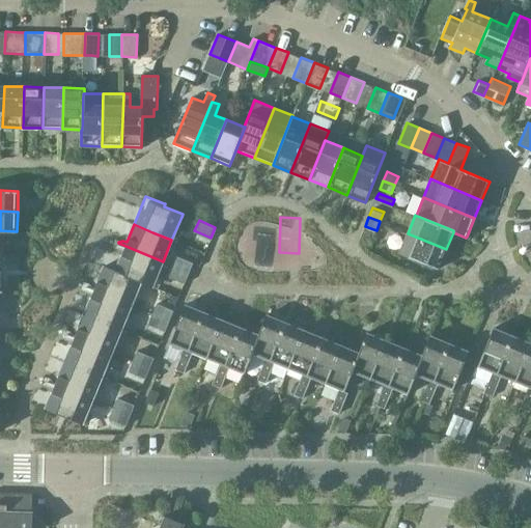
[(0,250),(3,251),(4,241),(16,241),(16,232),(17,232),(17,231),(0,230),(0,250)]
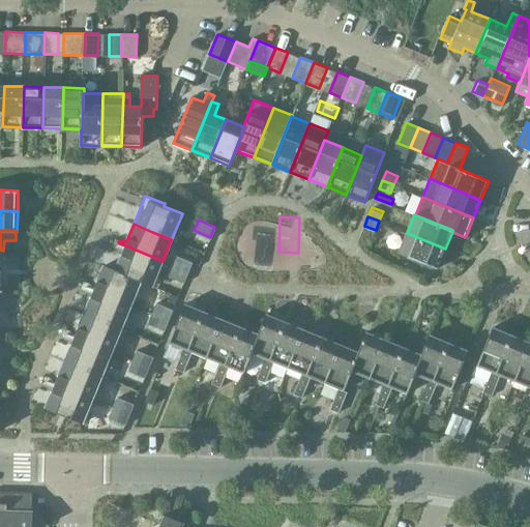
[(437,267),(445,249),(407,233),(399,252),(437,267)]
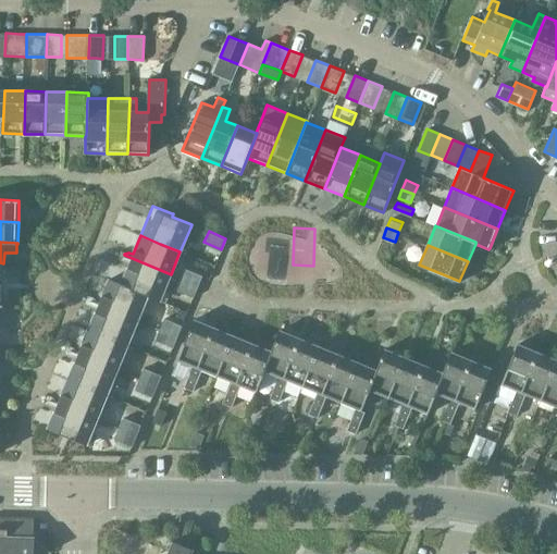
[(127,287),(139,293),(160,302),(170,277),(171,274),(124,255),(123,257),(124,260),(130,262),(127,267),(120,285),(127,287)]
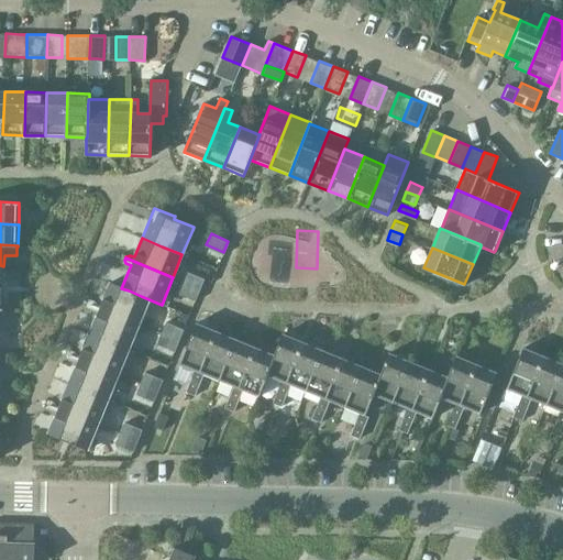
[(200,288),(203,277),(186,270),(181,281),(200,288)]
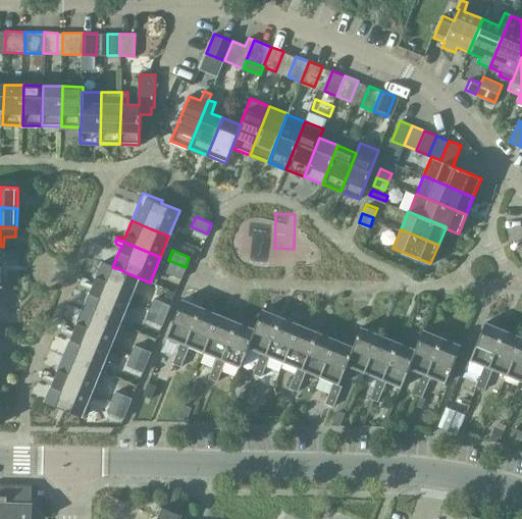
[(164,270),(181,277),(186,267),(168,260),(164,270)]
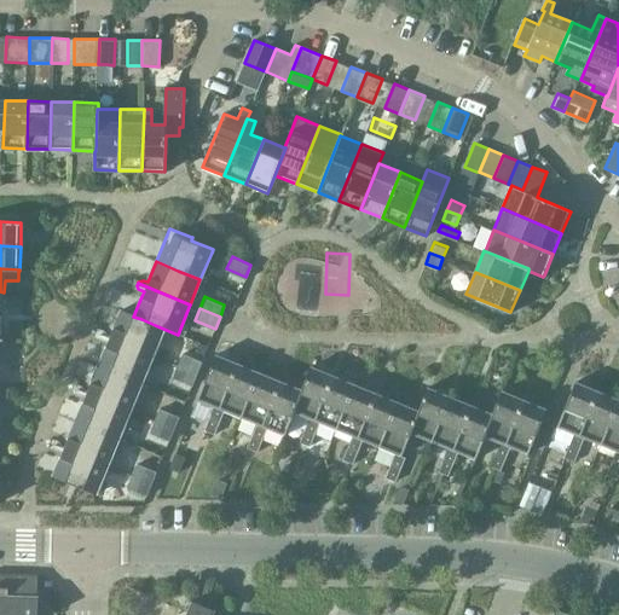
[(178,335),(155,325),(142,319),(133,317),(120,312),(111,332),(106,330),(102,332),(100,335),(131,347),(152,357),(163,330),(178,335)]
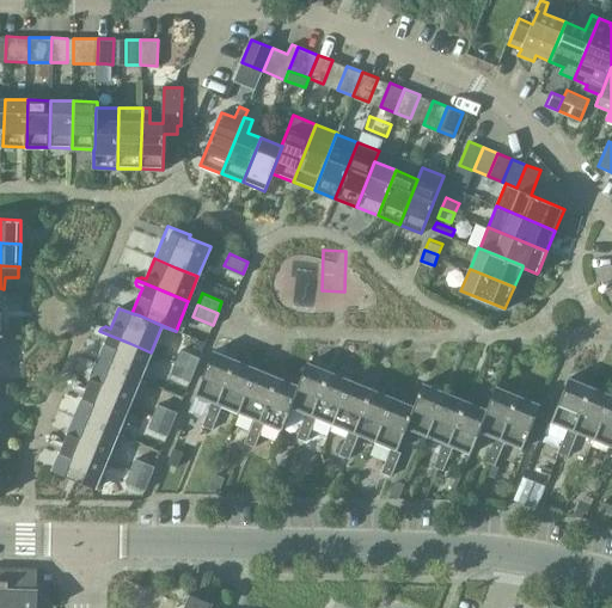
[(140,379),(151,352),(99,331),(98,332),(99,337),(105,339),(97,361),(140,379)]
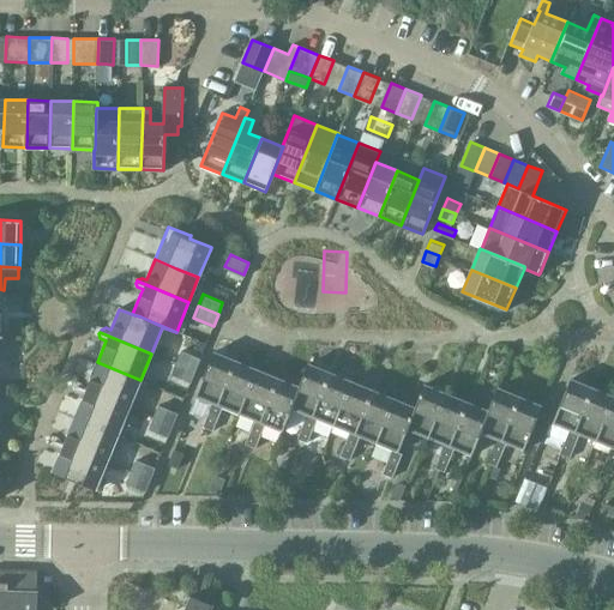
[(180,351),(175,363),(194,372),(199,360),(180,351)]
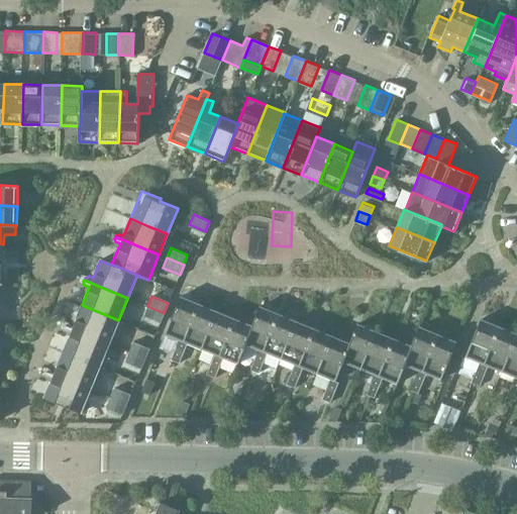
[(182,341),(198,304),(179,296),(164,334),(179,340),(182,341)]
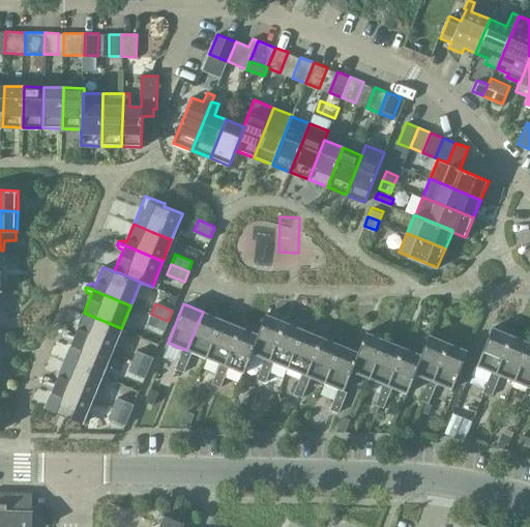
[(205,358),(221,320),(203,312),(186,350),(190,352),(205,358)]
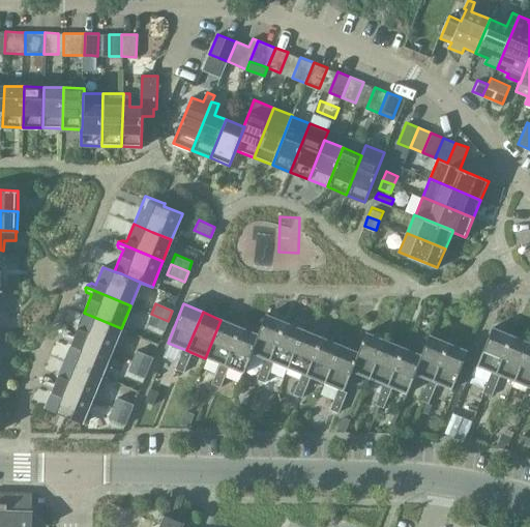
[(66,333),(92,344),(112,352),(121,328),(84,313),(76,331),(70,329),(67,330),(66,333)]
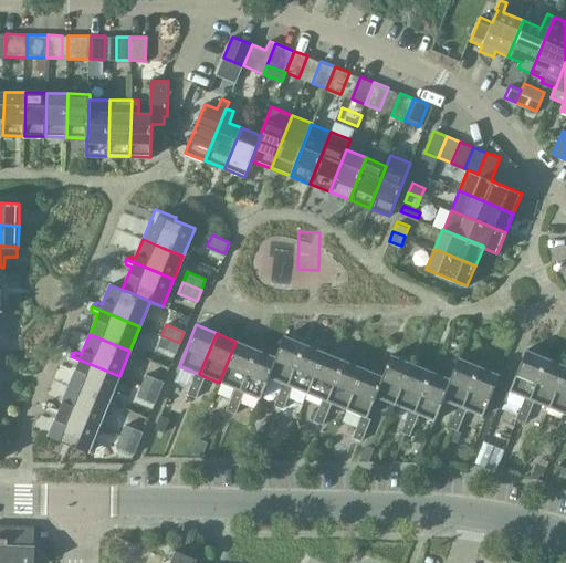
[(175,353),(179,343),(161,335),(157,346),(175,353)]
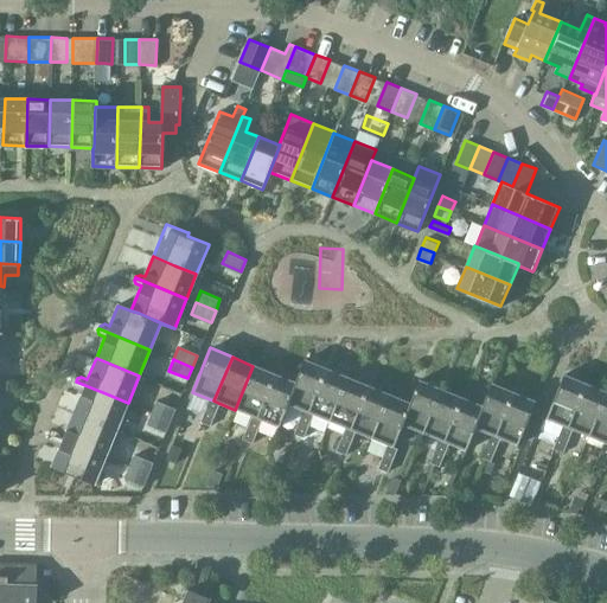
[(287,404),(302,410),(307,412),(326,369),(305,360),(295,383),(287,404)]
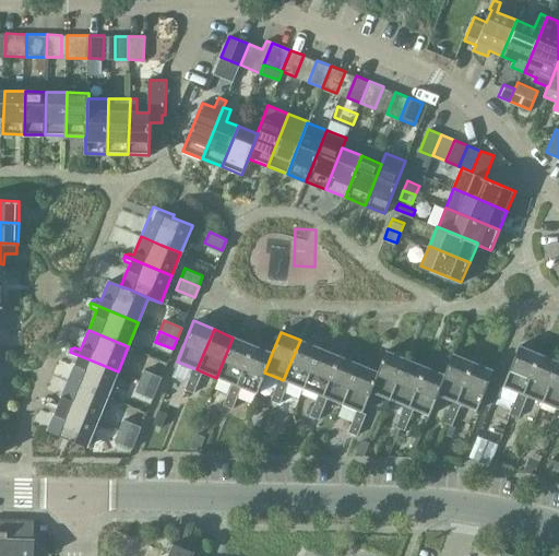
[(252,345),(233,338),(216,378),(232,383),(236,386),(252,345)]
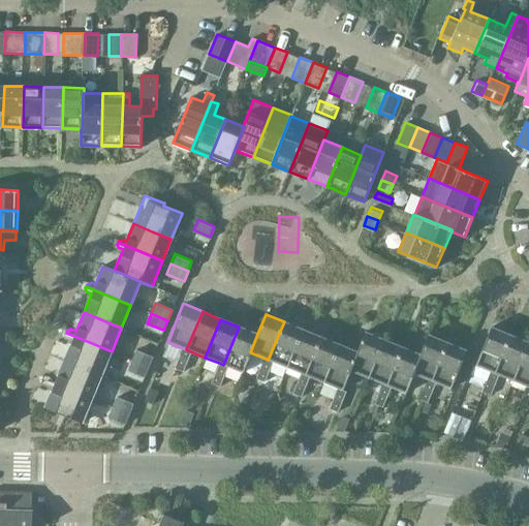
[(268,360),(272,362),(286,368),(303,329),(284,321),(268,360)]
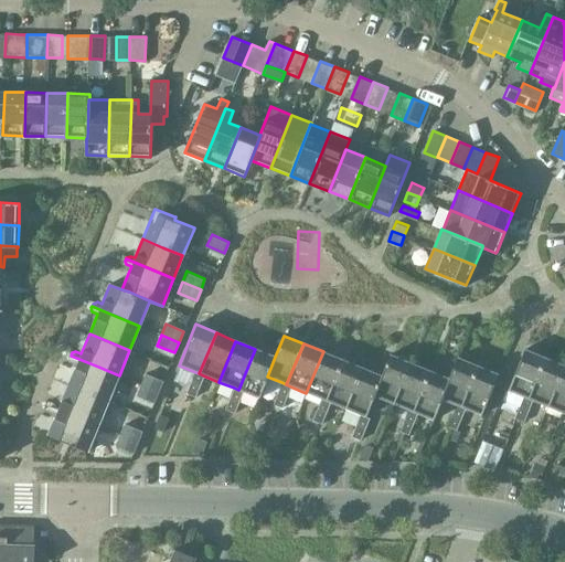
[(525,348),(508,391),(524,398),(528,399),(545,357),(525,348)]
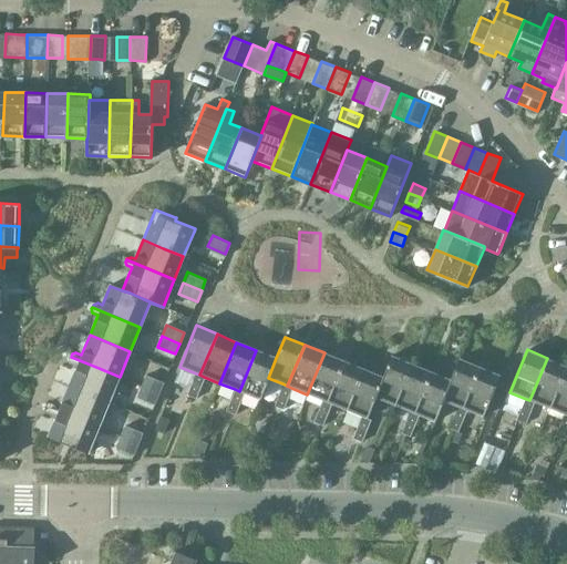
[(243,393),(258,399),(259,400),(268,378),(276,358),(256,350),(239,391),(243,393)]
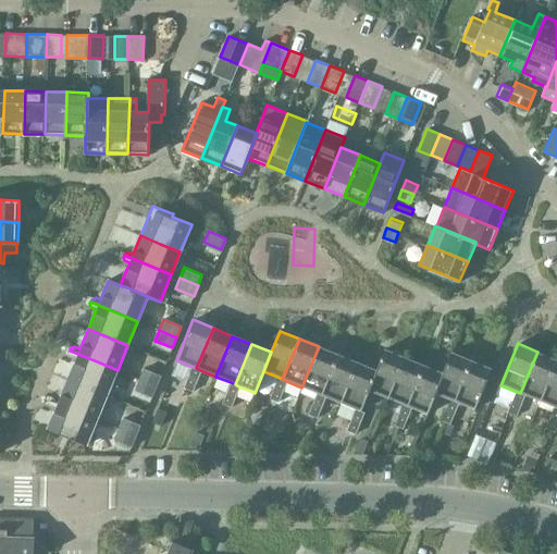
[(337,355),(319,346),(301,388),(317,393),(321,395),(337,355)]
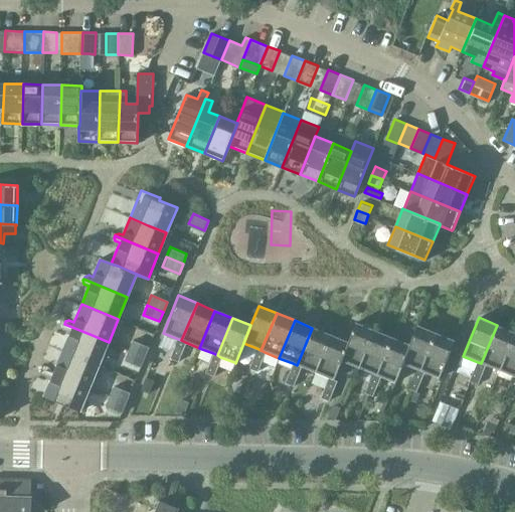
[(356,323),(356,322),(347,342),(340,359),(341,359),(359,367),(374,330),(356,323)]
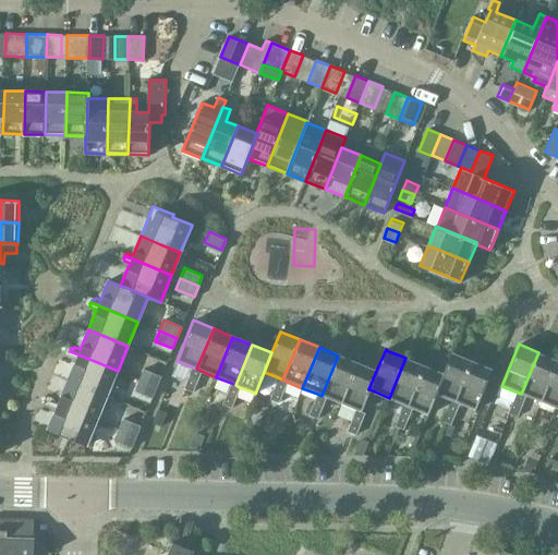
[(68,379),(87,387),(108,396),(118,371),(97,362),(70,351),(70,353),(71,357),(76,359),(68,379)]
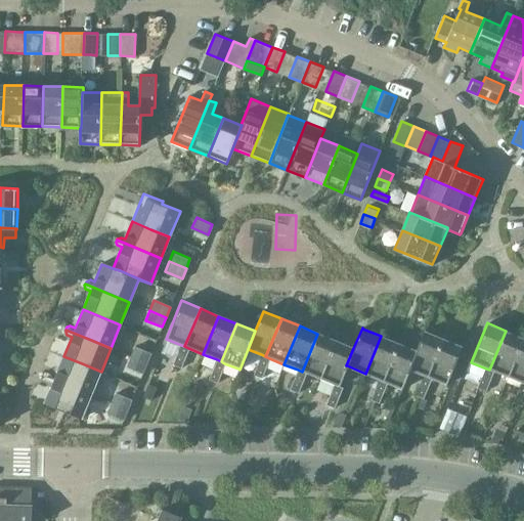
[(417,351),(409,370),(423,376),(428,377),(443,339),(425,331),(417,351)]
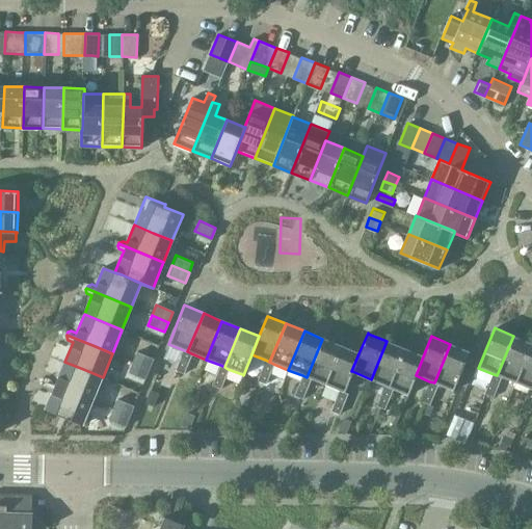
[(515,384),(531,343),(513,336),(497,375),(502,377),(515,384)]
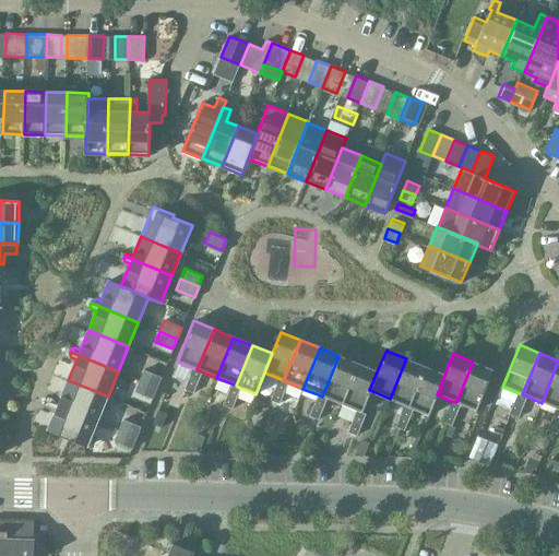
[(322,397),(326,399),(342,404),(358,364),(339,356),(322,397)]
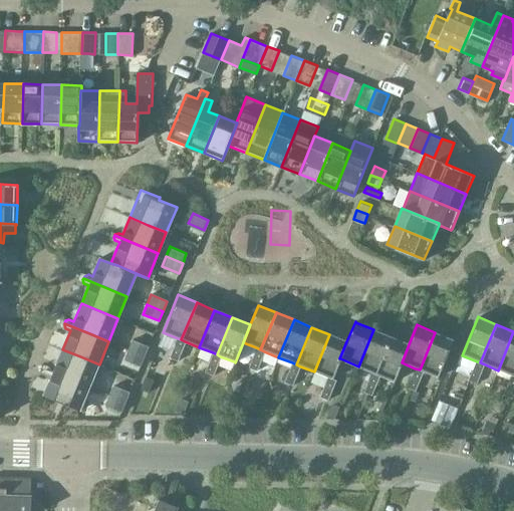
[(375,373),(392,336),(373,329),(358,366),(371,371),(375,373)]
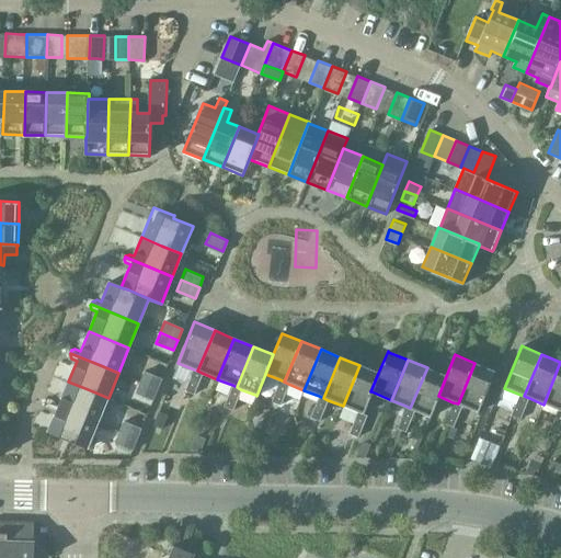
[(560,410),(560,362),(544,405),(559,410),(560,410)]
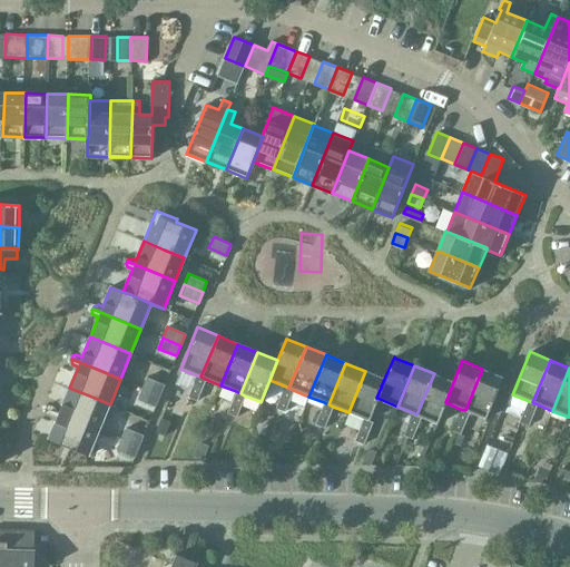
[(470,411),(485,418),(503,377),(482,369),(465,410),(470,411)]
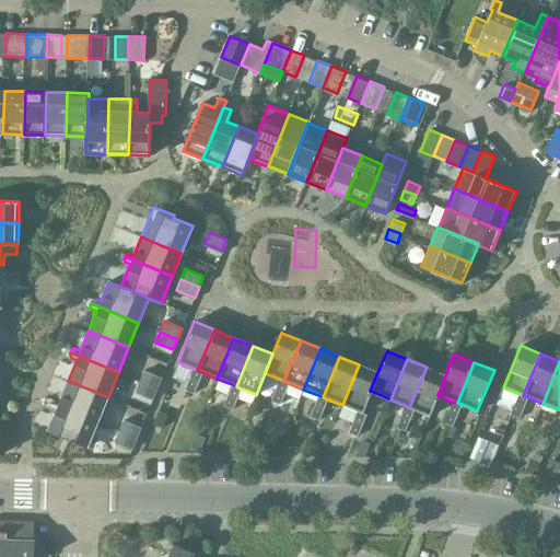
[(370,391),(377,372),(359,364),(342,405),(357,412),(361,412),(370,391)]
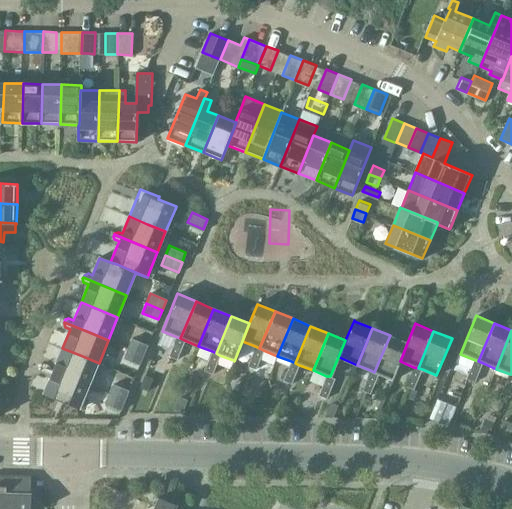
[(374,372),(378,374),(392,380),(400,361),(407,343),(390,335),(374,372)]
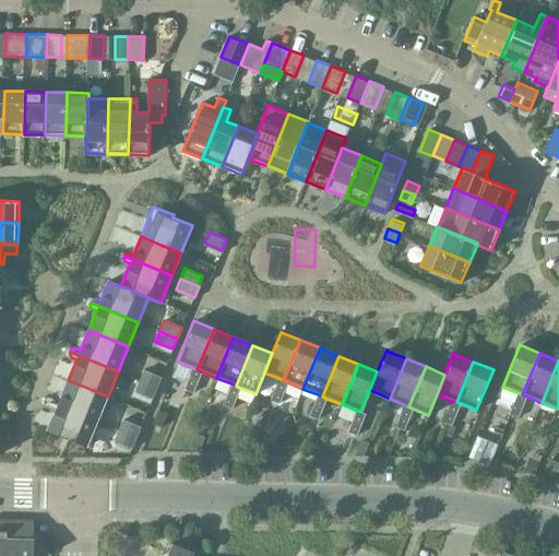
[(193,368),(189,378),(198,381),(201,371),(197,369),(193,368)]
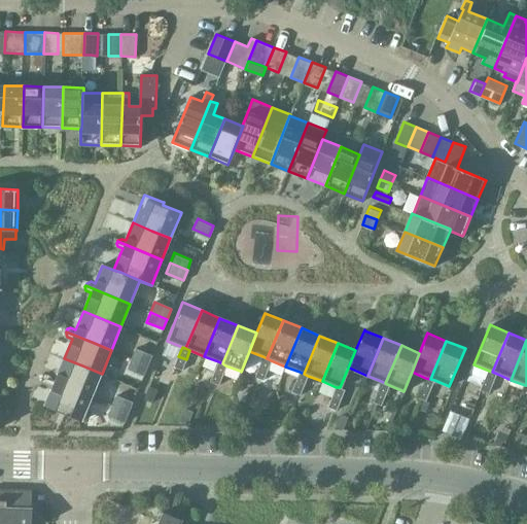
[(136,348),(132,358),(147,365),(151,355),(136,348)]
